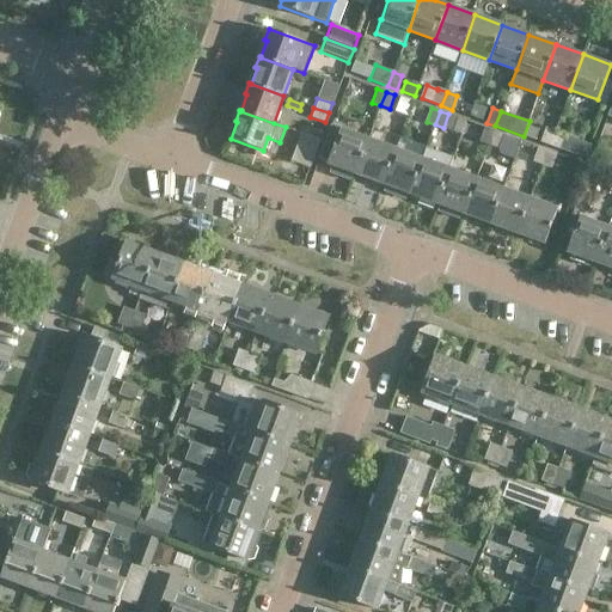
[(331,126),(323,148),(332,151),(328,164),(338,167),(335,175),(350,179),(353,173),(355,175),(368,139),(341,129),(331,126)]
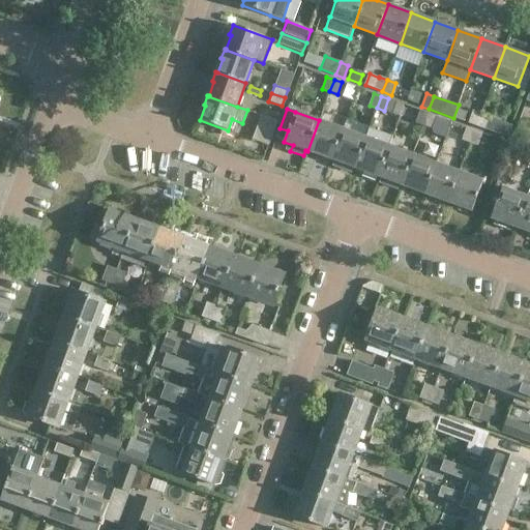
[(420,111),(415,123),(423,125),(428,113),(420,111)]
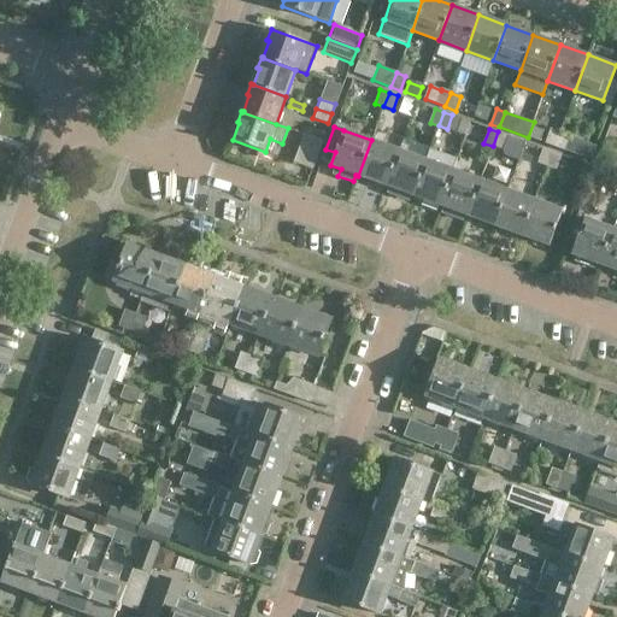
[(551,129),(546,144),(554,146),(559,131),(551,129)]
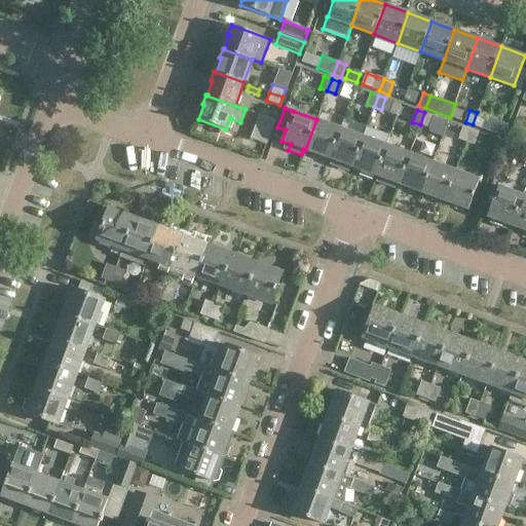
[(424,112),(420,124),(427,127),(431,115),(424,112)]
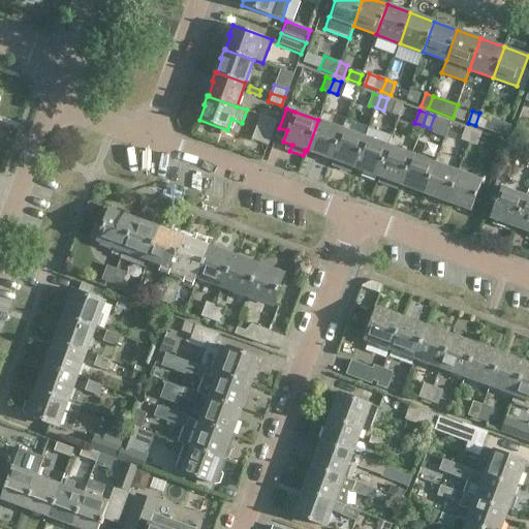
[(479,113),(475,125),(484,128),(488,116),(479,113)]
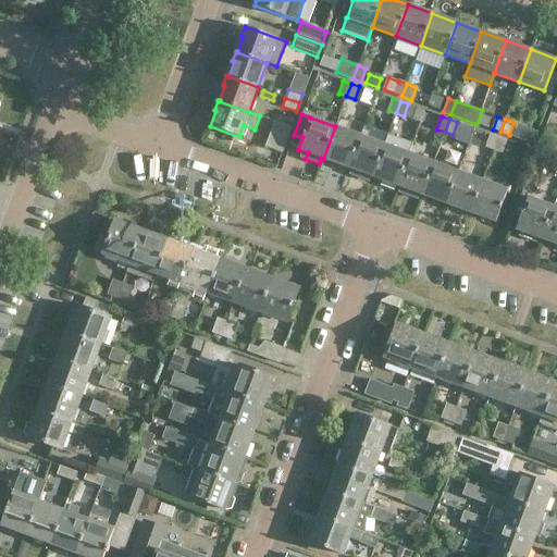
[(282,152),(291,127),(274,122),(265,146),(282,152)]
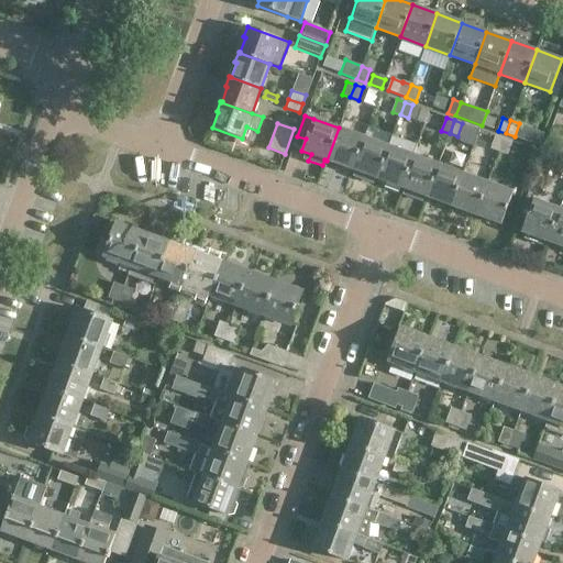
[(339,128),(327,161),(352,169),(364,136),(339,128)]
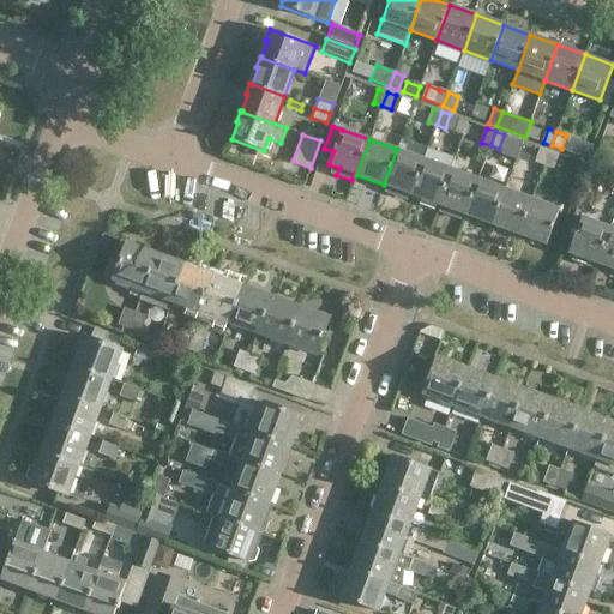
[(438,205),(451,169),(455,157),(428,148),(423,158),(410,194),(438,205)]
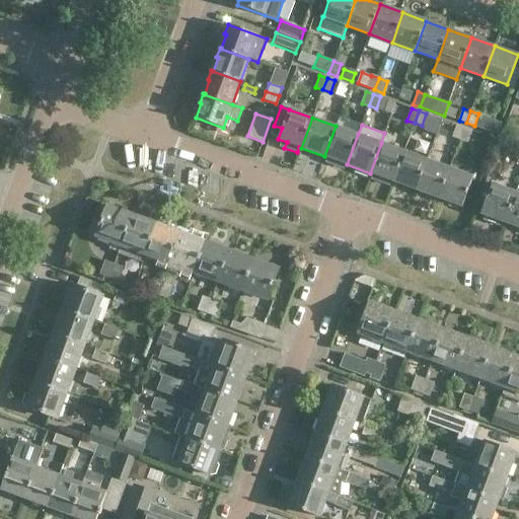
[(358,134),(336,126),(324,156),(347,164),(358,134)]
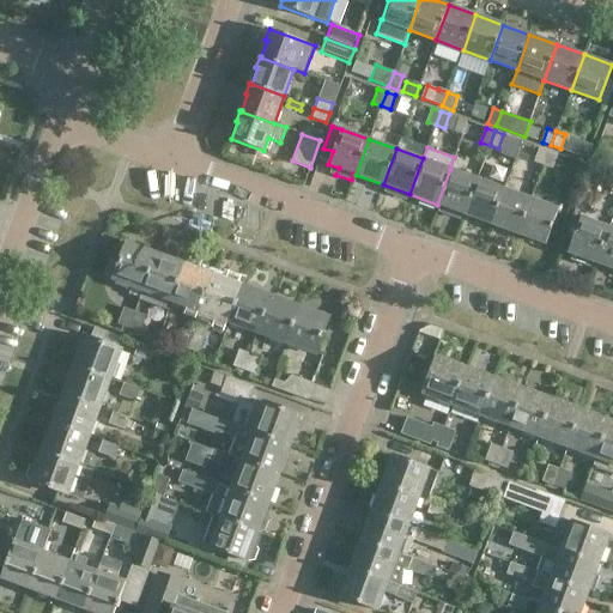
[(540,149),(535,162),(544,165),(548,151),(540,149)]
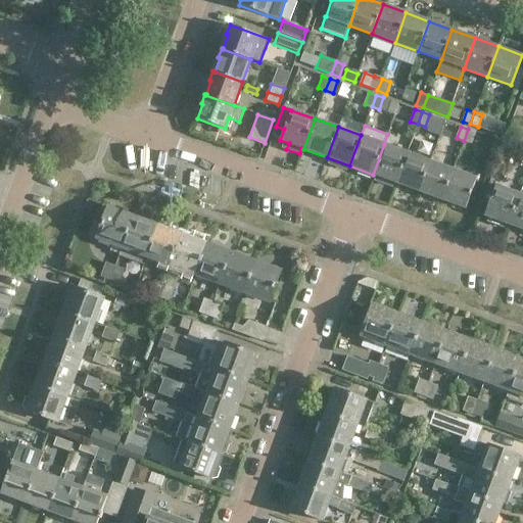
[(468,129),(464,141),(471,144),(475,132),(468,129)]
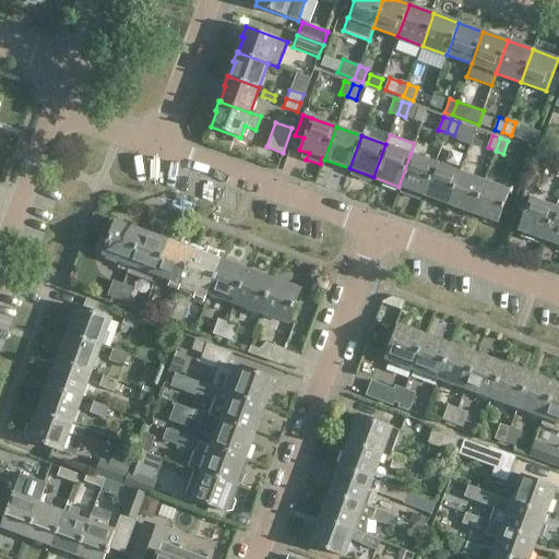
[(411,154),(399,187),(423,195),(435,163),(411,154)]
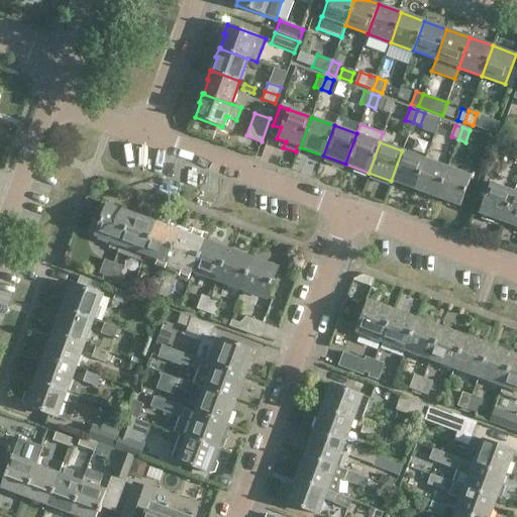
[(391,181),(414,189),(425,159),(402,150),(391,181)]
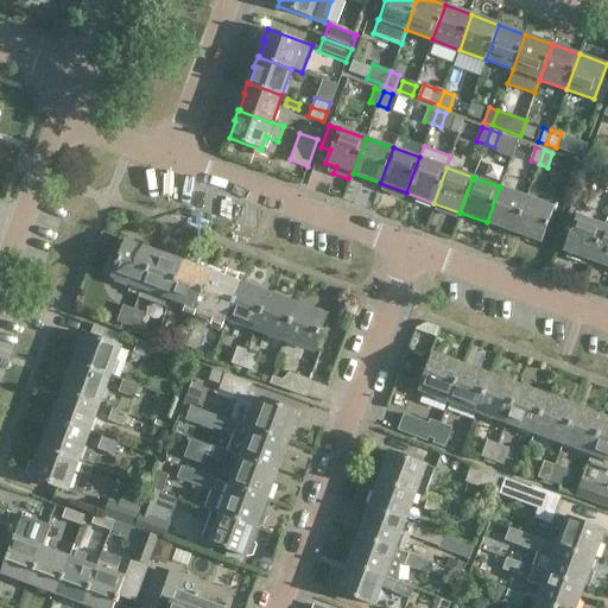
[(487,222),(513,232),(527,196),(500,187),(487,222)]
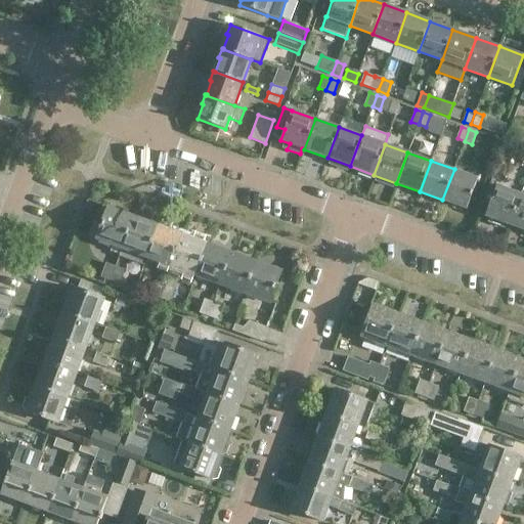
[(466,209),(478,177),(454,169),(442,200),(466,209)]
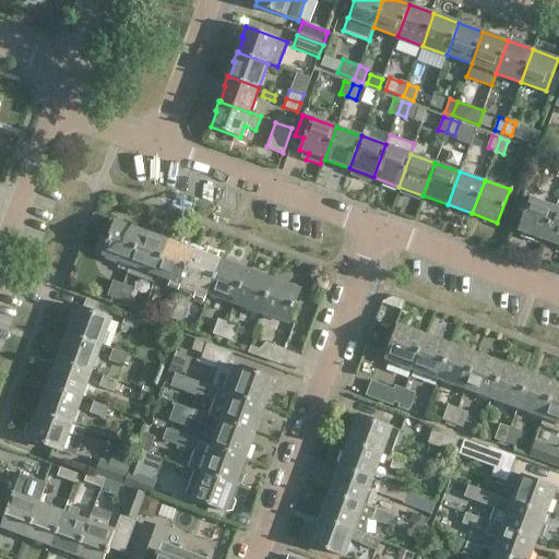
[(540,239),(543,239),(555,207),(530,198),(518,230),(527,234),(527,239),(537,244),(540,239)]
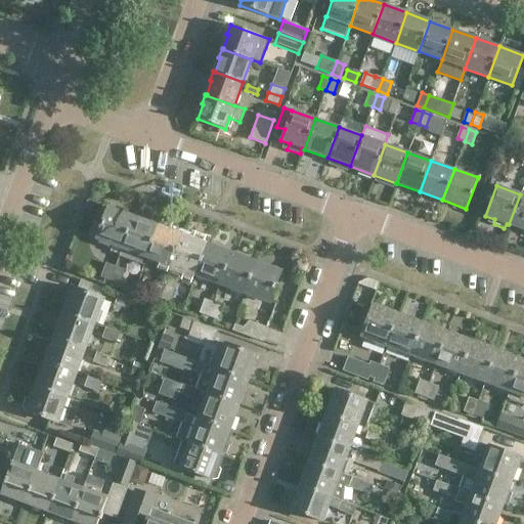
[(523,194),(520,194),(509,224),(523,229),(523,194)]
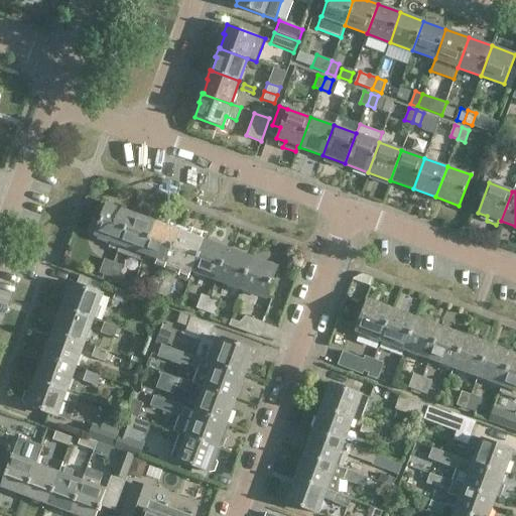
[(95,236),(111,241),(109,248),(117,251),(120,245),(131,214),(116,209),(116,208),(101,202),(95,219),(101,221),(95,236)]
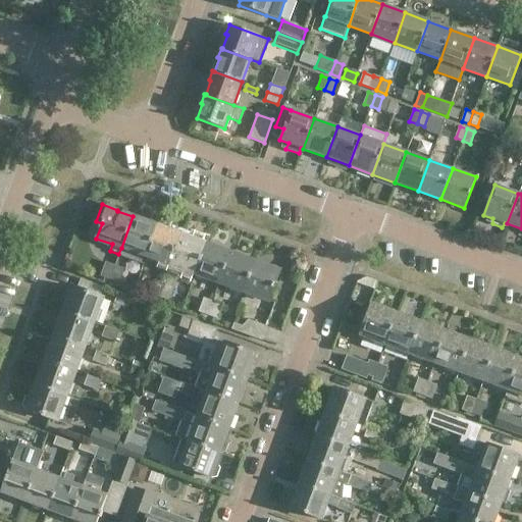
[(133,216),(121,248),(131,251),(127,258),(143,263),(146,256),(157,225),(133,216)]
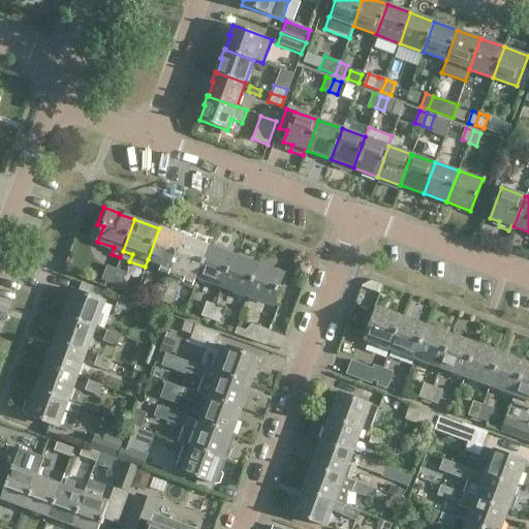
[(173,269),(184,238),(159,228),(148,259),(173,269)]
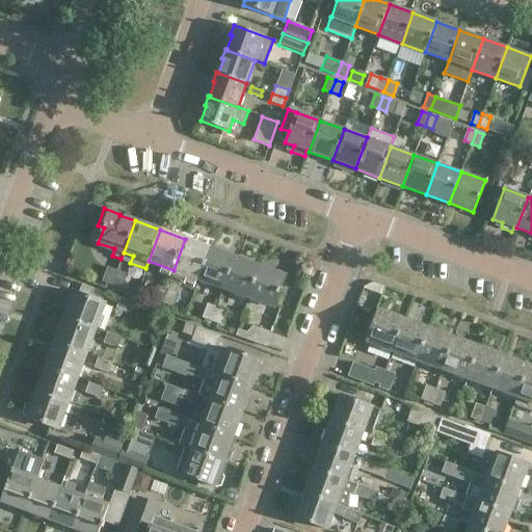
[(170,278),(167,288),(177,292),(180,282),(181,282),(183,274),(198,280),(210,248),(185,239),(174,270),(170,278)]
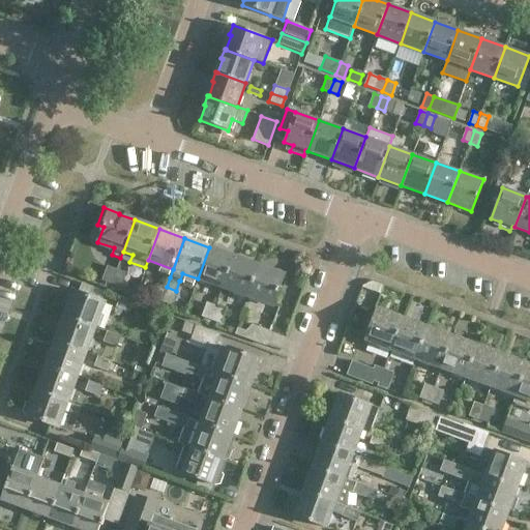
[(223,288),(234,257),(209,247),(198,278),(223,288)]
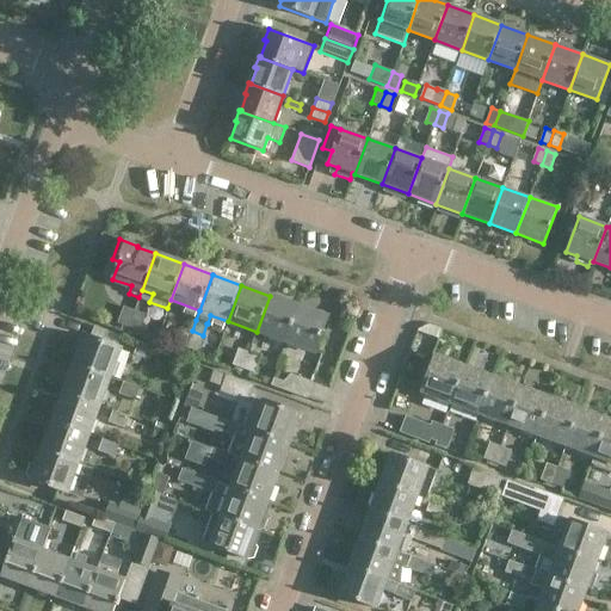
[(285,343),(298,306),(270,296),(257,332),(285,343)]
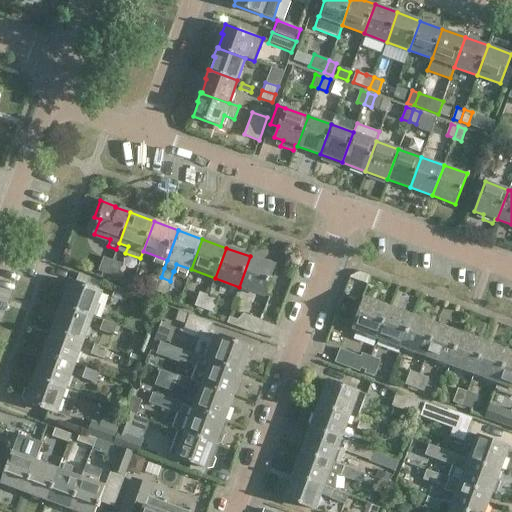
[(113,259),(103,256),(99,269),(108,272),(113,259)]
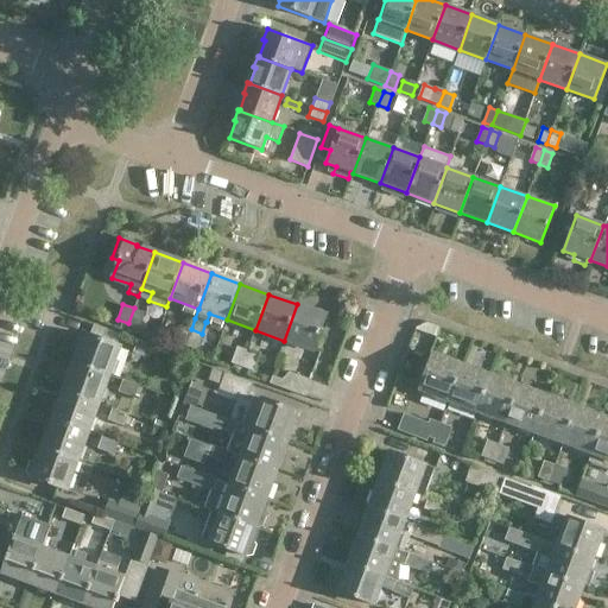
[(312,352),(327,315),(297,304),(284,341),(312,352)]
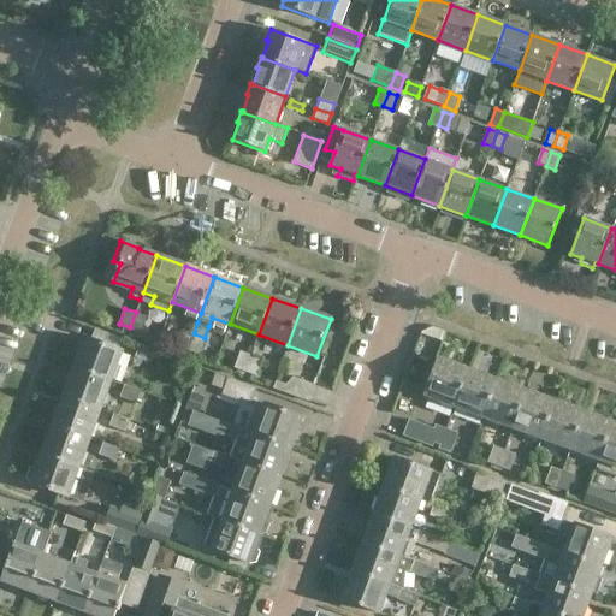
[(130,327),(141,332),(147,317),(136,312),(130,327)]
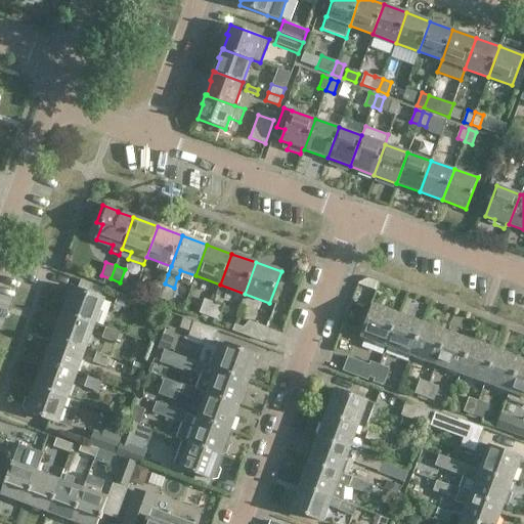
[(165,284),(155,280),(149,294),(160,297),(165,284)]
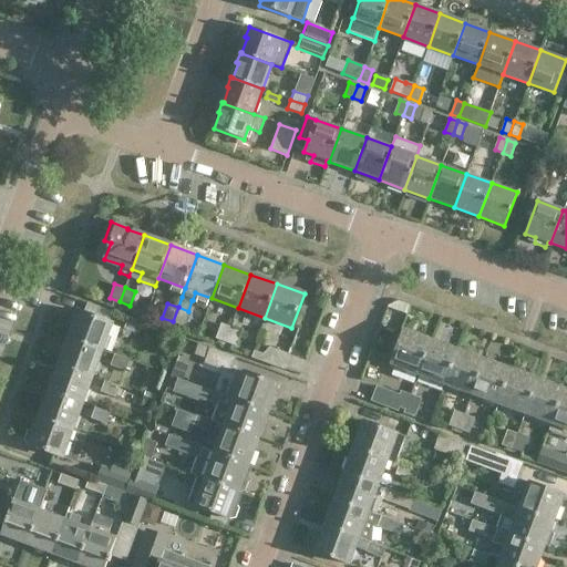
[(173,321),(183,326),(188,311),(178,307),(173,321)]
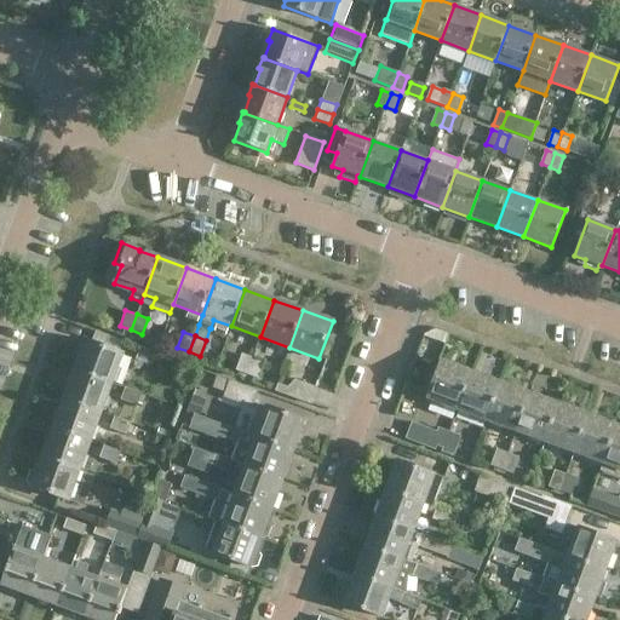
[(112,383),(122,354),(85,339),(74,369),(112,383)]
